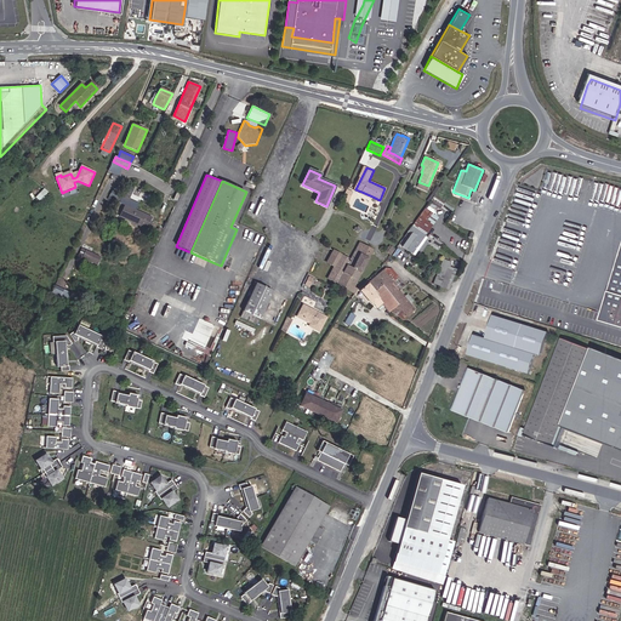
[(40,200),(49,193),(45,188),(36,195),(40,200)]
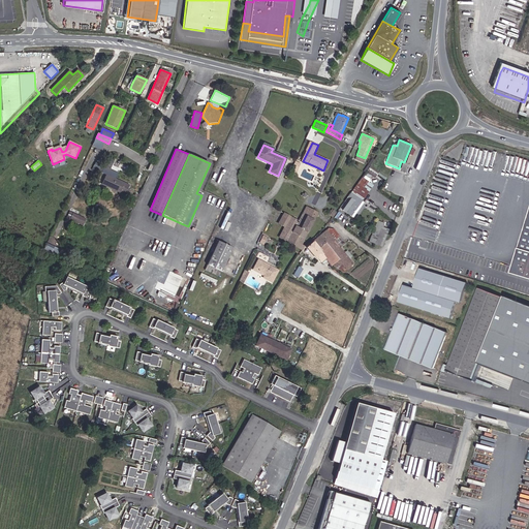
[(375,176),(378,172),(370,165),(367,169),(375,176)]
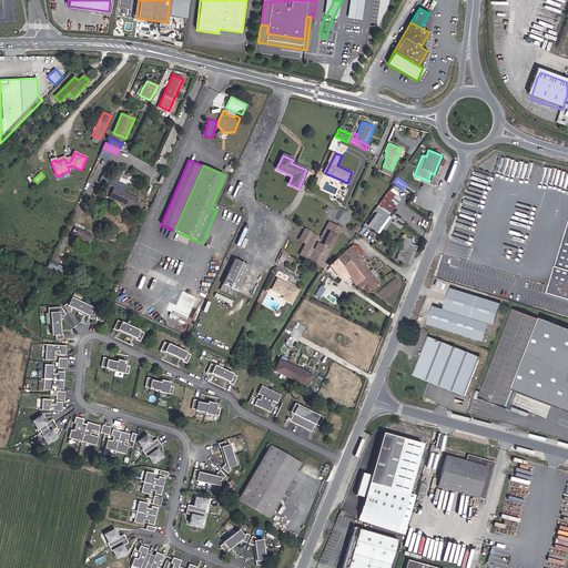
[(139,199),(114,188),(109,198),(134,210),(139,199)]
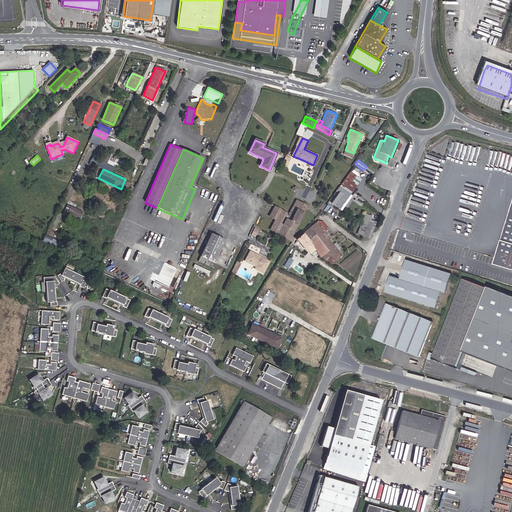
[(360,179),(349,172),(336,190),(339,192),(331,204),(342,211),(352,196),(350,194),(360,179)]
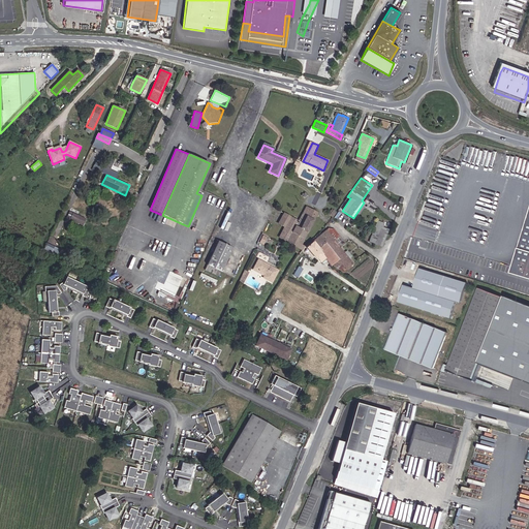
[(377,208),(366,199),(364,203),(367,206),(366,207),(373,212),(377,208)]
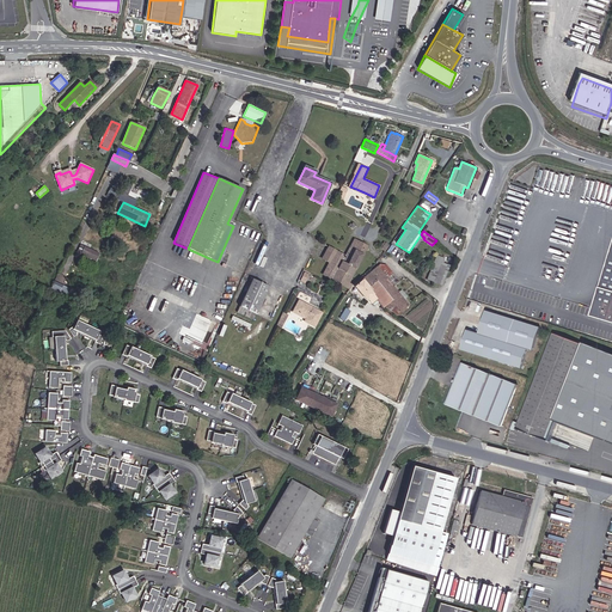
[(367,246),(354,239),(346,255),(335,250),(328,263),(322,275),(349,291),(352,285),(349,283),(353,277),(352,276),(365,250),(367,246)]
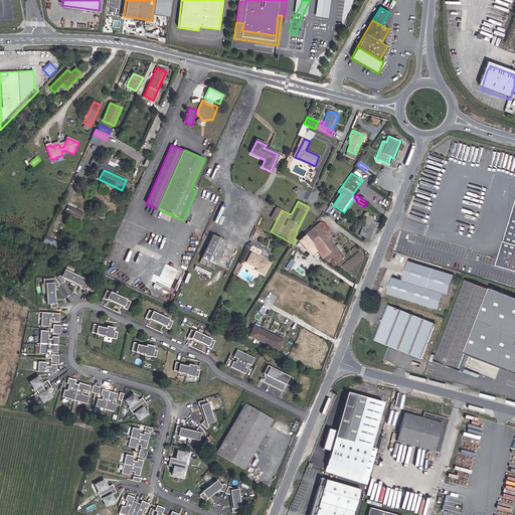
[(68,213),(70,207),(67,206),(63,215),(78,223),(80,219),(68,213)]
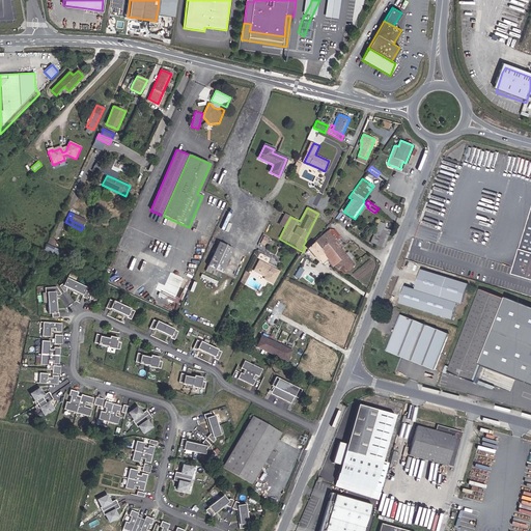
[(73,214),(71,220),(83,226),(86,220),(73,214)]
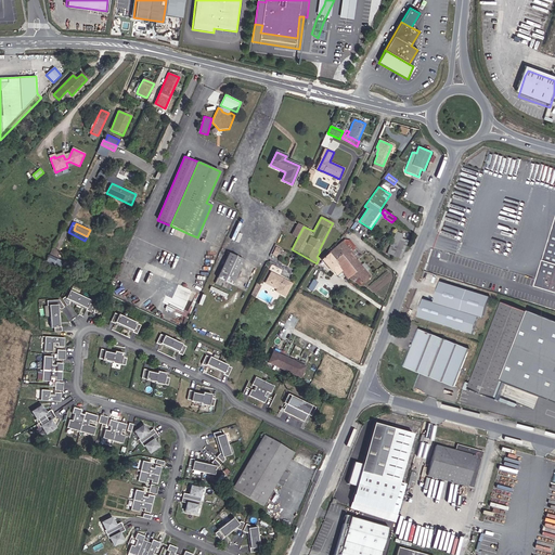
[(297,239),(304,227),(298,223),(292,235),(297,239)]
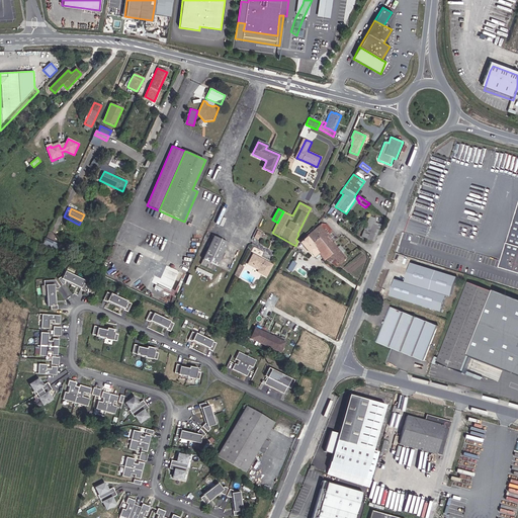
[(517,249),(517,211),(507,246),(517,249)]
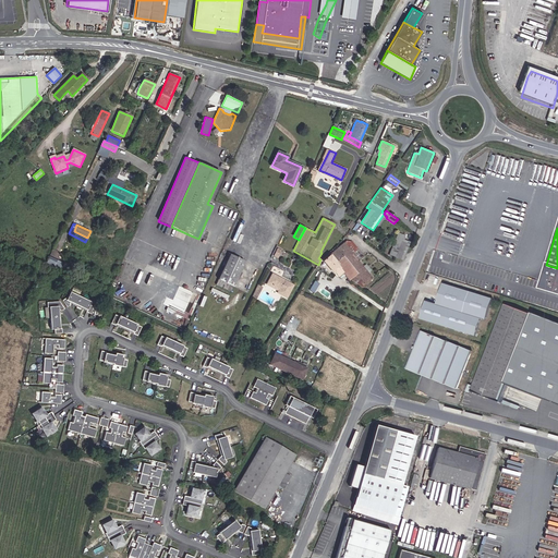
[(405,237),(398,233),(389,255),(402,261),(410,242),(403,240),(405,237)]
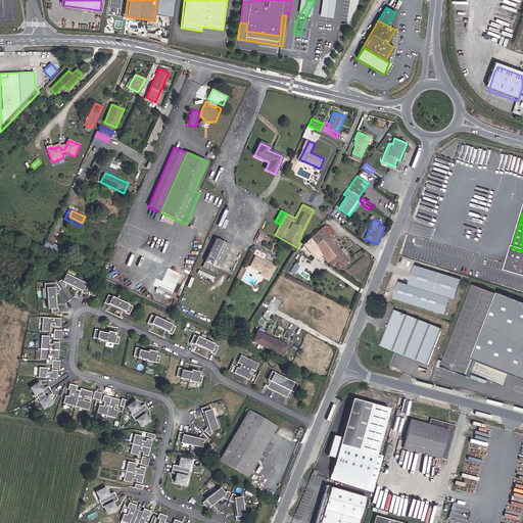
[(335,256),(329,263),(339,270),(349,262),(336,245),(341,240),(330,227),(325,226),(316,234),(335,256)]
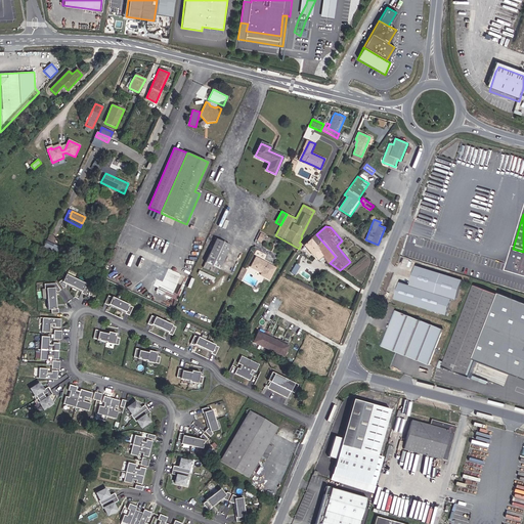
[(321,256),(329,263),(330,263),(336,257),(316,234),(303,246),(313,257),(314,256),(317,260),(321,256)]
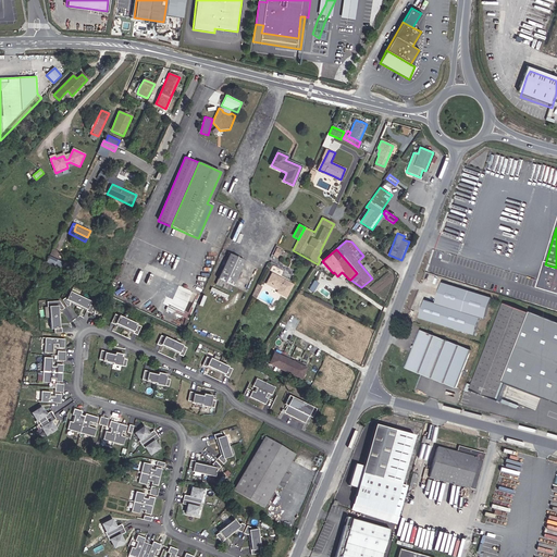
[(230,255),(215,284),(231,292),(245,261),(230,255)]
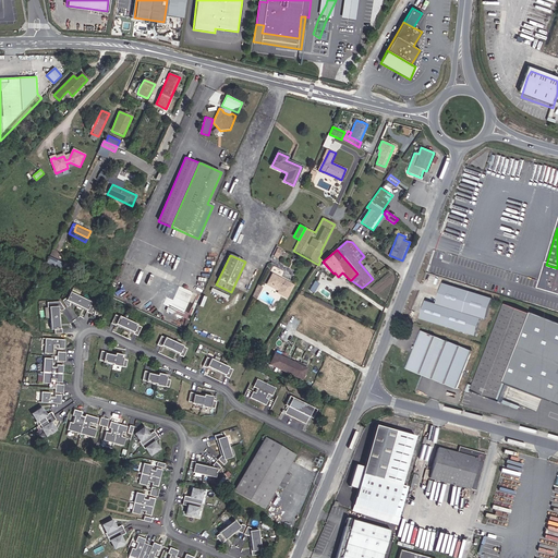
[(47,263),(60,268),(63,262),(50,256),(47,263)]
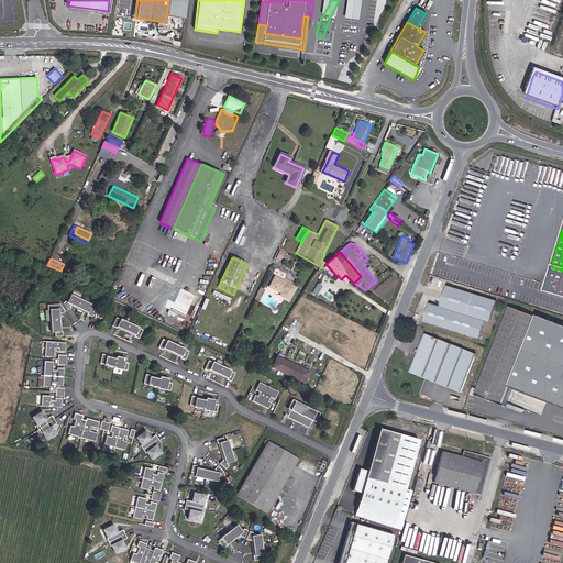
[(562,300),(562,271),(551,267),(545,284),(542,294),(562,300)]
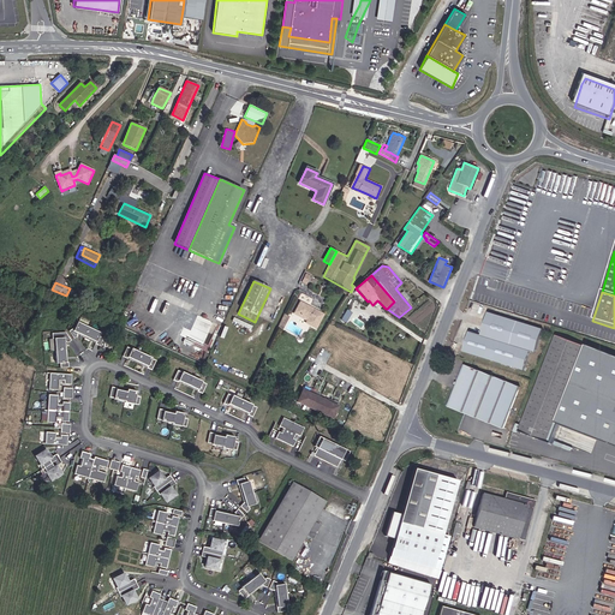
[(327,309),(303,297),(298,306),(311,314),(309,317),(318,323),(327,309)]
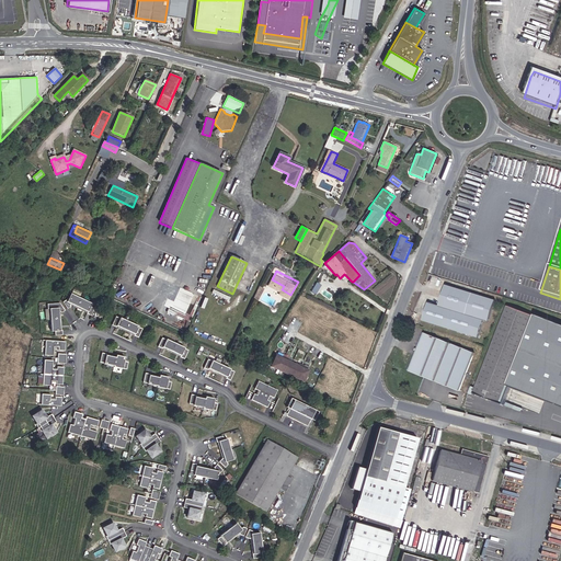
[(317,294),(321,284),(316,282),(312,292),(317,294)]
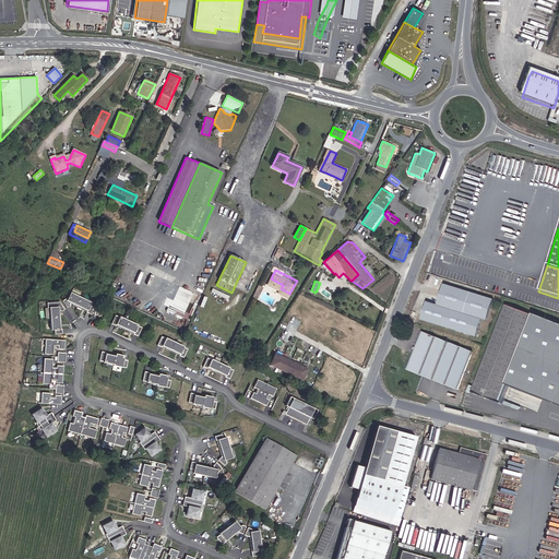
[(461,305),(459,304),(463,288),(436,281),(428,309),(438,311),(440,306),(460,310),(461,305)]
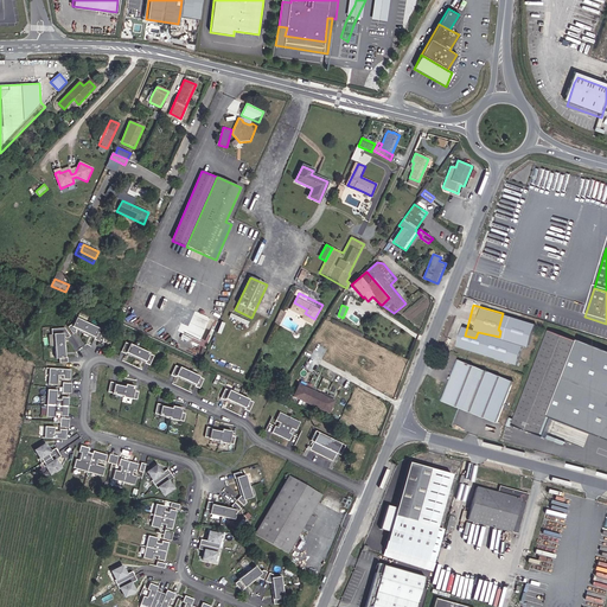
[(176,308),(171,318),(183,323),(186,313),(185,311),(178,307),(176,308)]
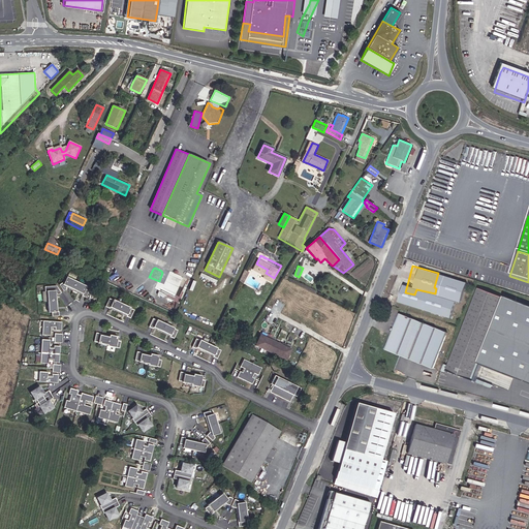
[(87,286),(67,277),(65,281),(60,284),(64,290),(67,288),(67,287),(69,286),(84,293),(83,294),(87,297),(89,291),(86,289),(87,286)]
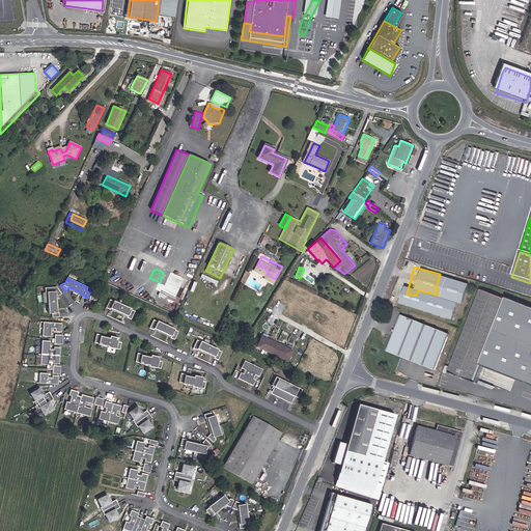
[(58,285),(47,286),(47,290),(49,290),(50,312),(53,312),(53,316),(60,315),(60,311),(58,311),(57,294),(58,294),(59,295),(62,291),(58,285)]
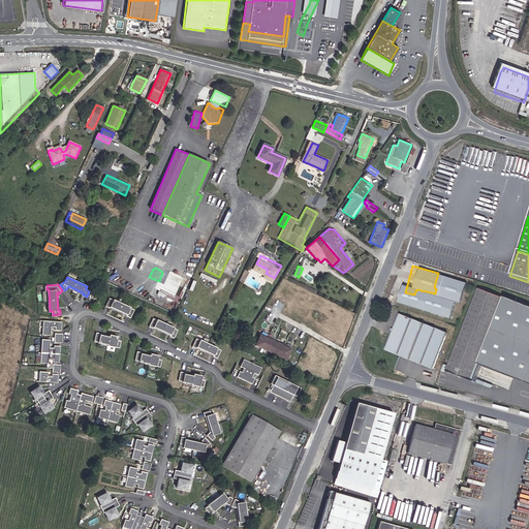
[(475,289),(441,372),(468,383),(478,358),(503,301),(475,289)]
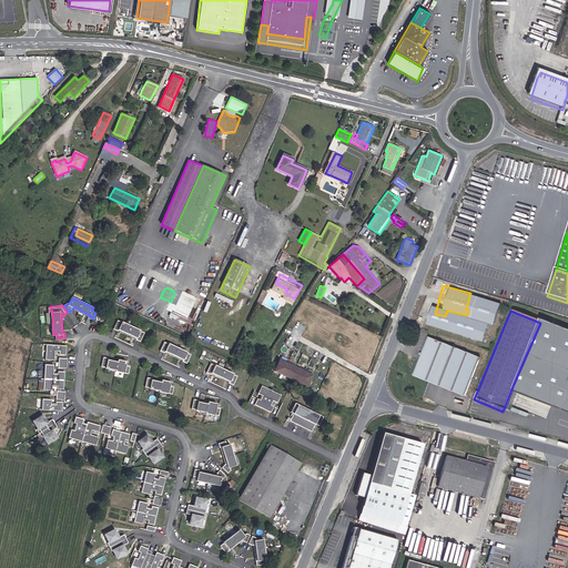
[(122,321),(119,320),(114,328),(119,330),(119,328),(138,337),(137,338),(141,341),(145,332),(141,330),(122,321)]
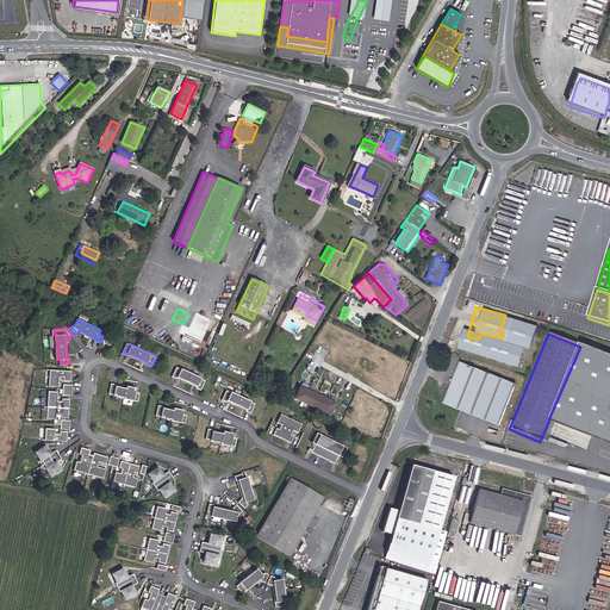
[(456,361),(440,403),(495,425),(511,385),(456,361)]
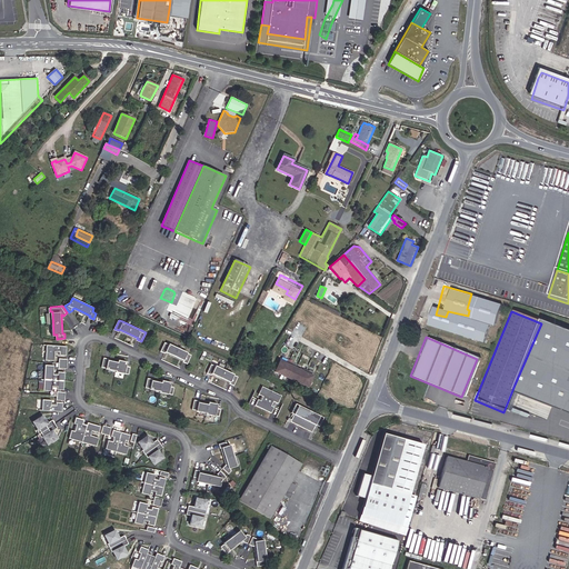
[(169,343),(165,341),(161,350),(165,352),(166,351),(185,360),(183,361),(188,363),(192,355),(188,352),(188,351),(169,342),(169,343)]
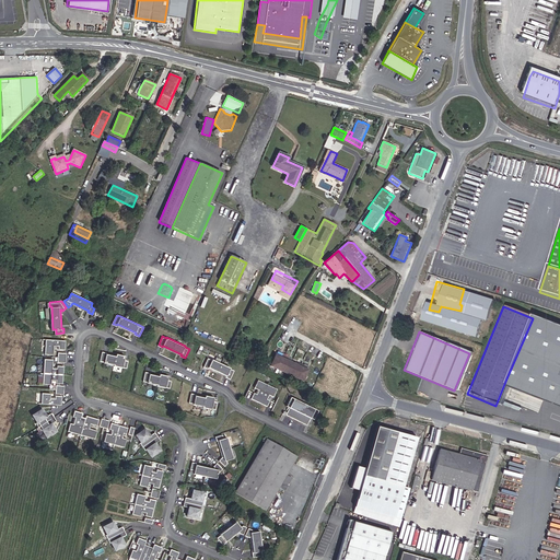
[(59,356),(66,356),(66,347),(46,346),(45,361),(54,361),(54,352),(59,352),(59,356)]
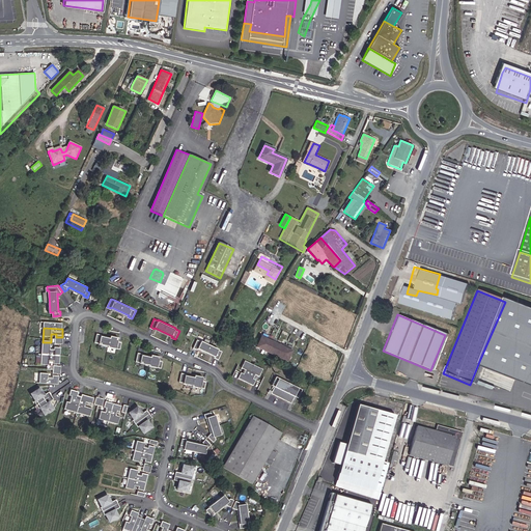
[(102,334),(98,333),(95,341),(100,342),(100,343),(108,345),(108,346),(116,347),(120,348),(121,341),(118,340),(119,337),(111,335),(110,337),(102,335),(102,334)]
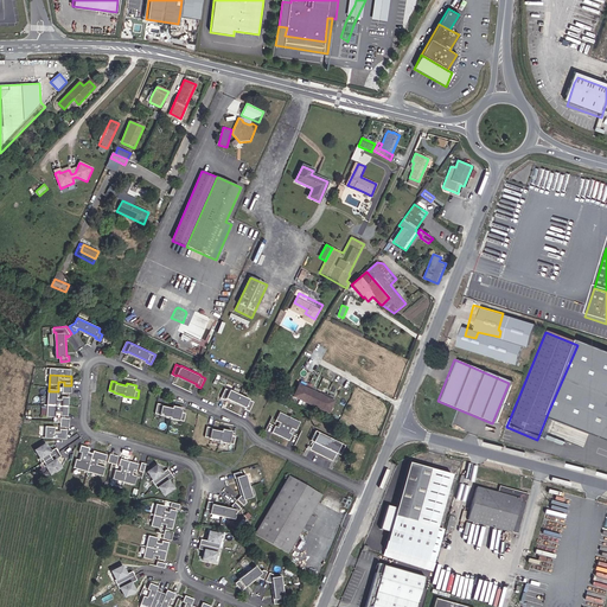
[(336,400),(330,396),(331,394),(326,391),(325,394),(313,387),(314,385),(310,382),(308,384),(302,381),(295,393),(330,411),(336,400)]
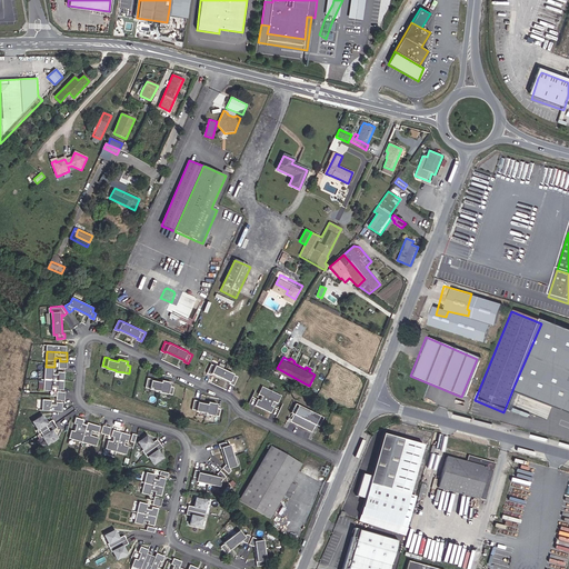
[(216,365),(211,363),(208,372),(211,375),(212,372),(230,381),(230,382),(235,385),(239,376),(235,373),(216,365)]
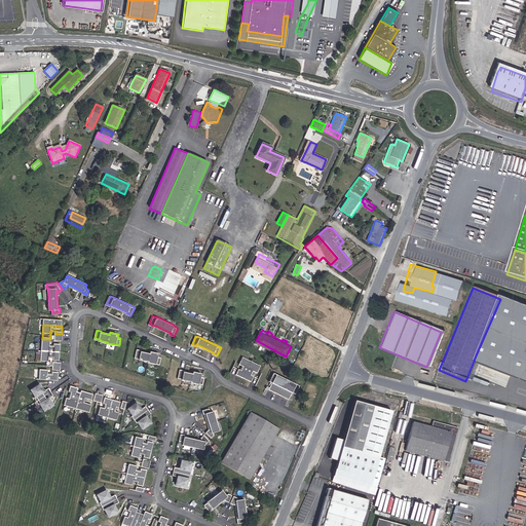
[(61,357),(61,348),(54,347),(54,350),(49,350),(50,342),(42,341),(41,355),(61,357)]
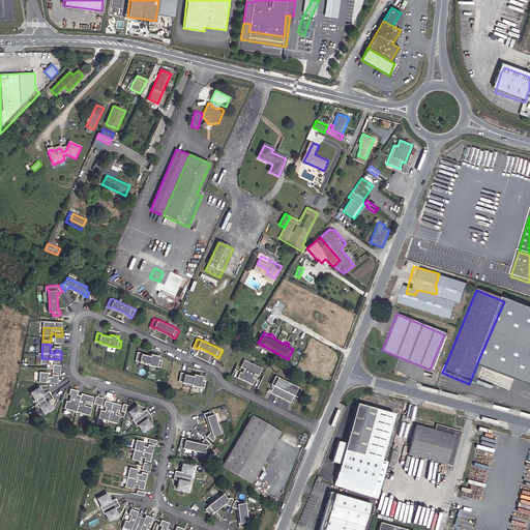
[(143,352),(138,351),(136,360),(140,361),(149,363),(149,364),(157,366),(160,366),(163,360),(158,359),(159,355),(151,353),(151,356),(142,353),(143,352)]
